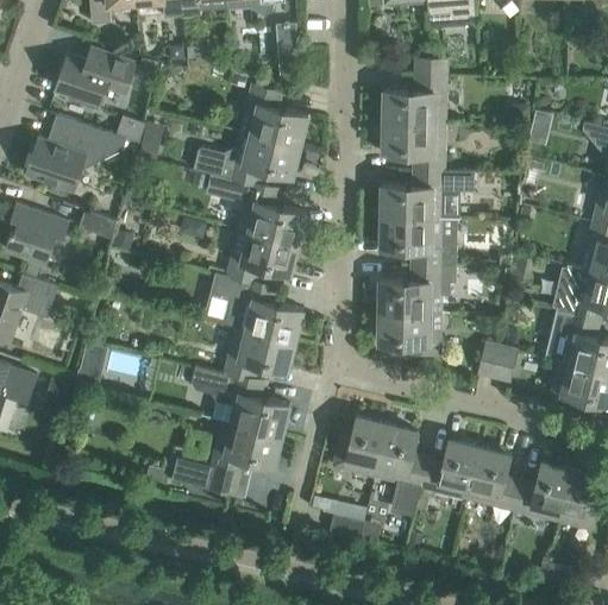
[(136,2),(135,0),(89,0),(92,24),(111,23),(110,5),(136,2)]
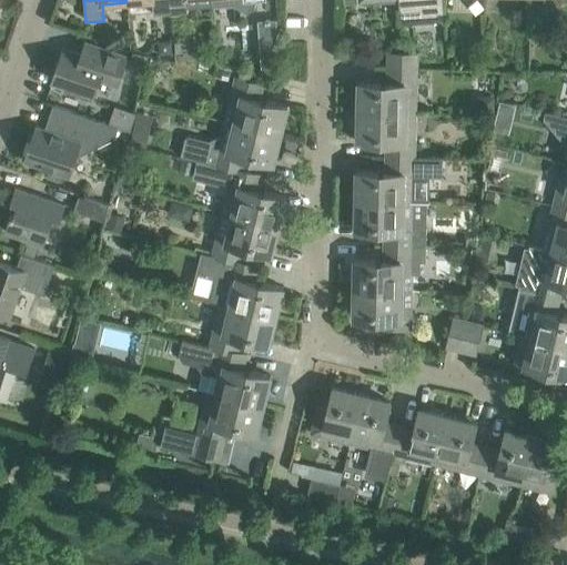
[(125,0),(127,2),(151,1),(152,17),(170,16),(169,0),(125,0)]
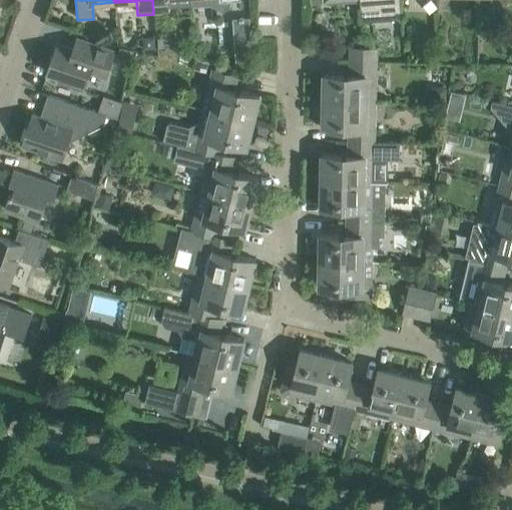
[(191,6),(190,0),(152,0),(153,14),(169,13),(168,9),(191,7),(191,6)]
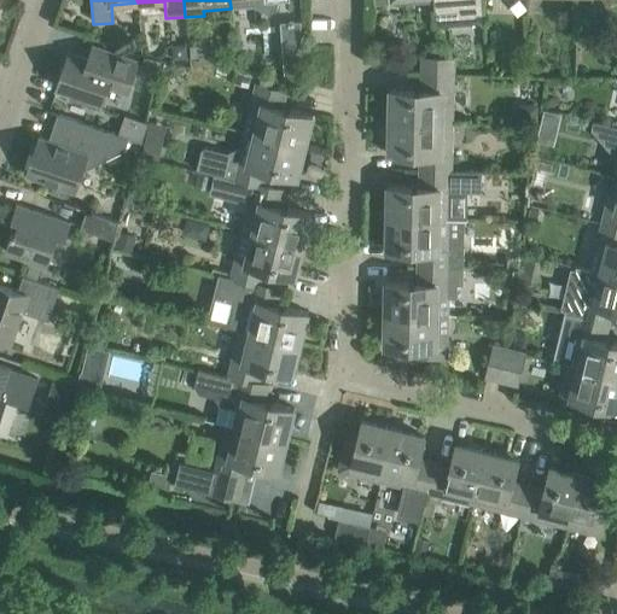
[(230,0),(231,7),(252,6),(254,10),(268,16),(273,10),(277,10),(277,4),(278,0),(230,0)]
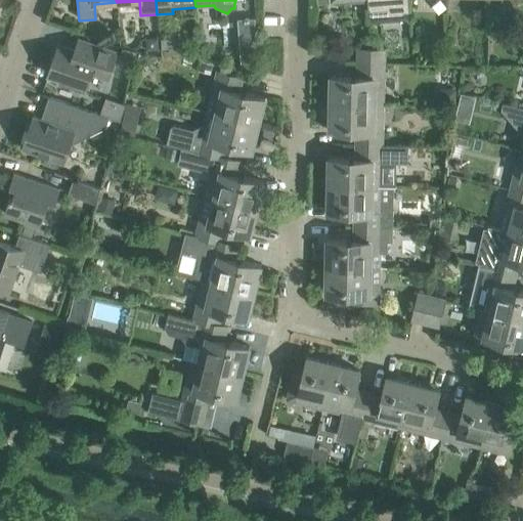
[(366,0),(367,1),(369,24),(409,20),(407,0),(366,0)]
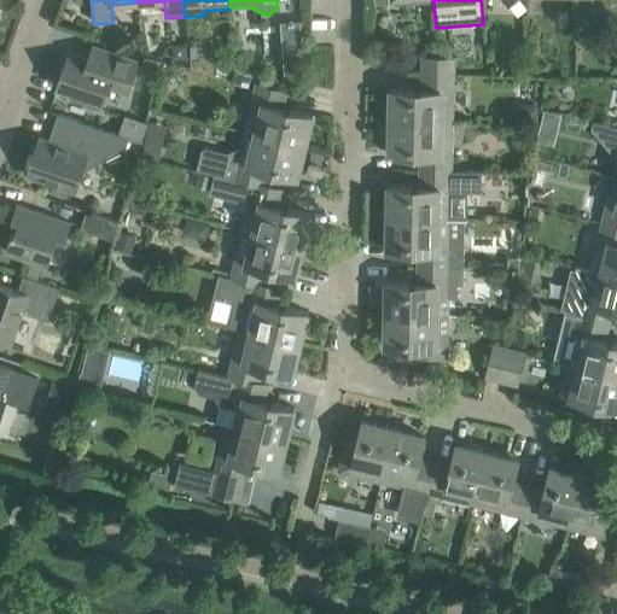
[(302,24),(281,27),(285,82),(302,85),(302,48),(302,24)]
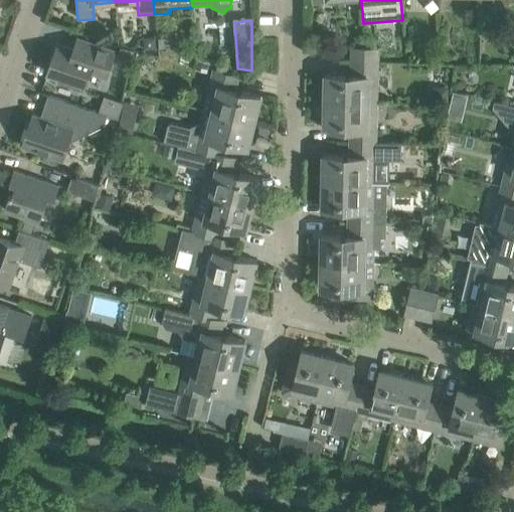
[(107,79),(115,54),(87,44),(82,55),(56,46),(46,76),(84,90),(91,73),(107,79)]
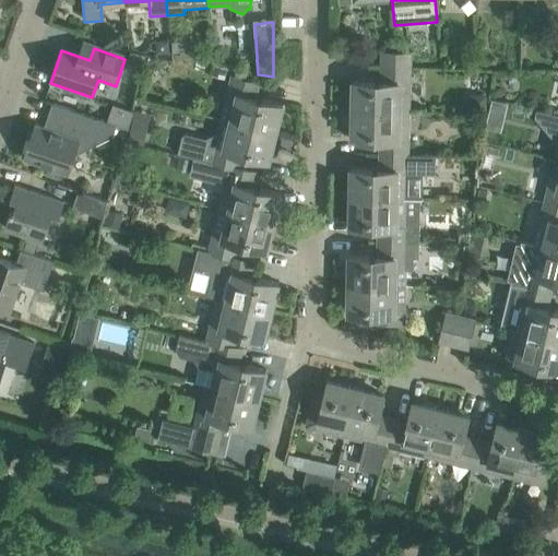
[(129,55),(123,71),(140,77),(144,58),(129,55)]
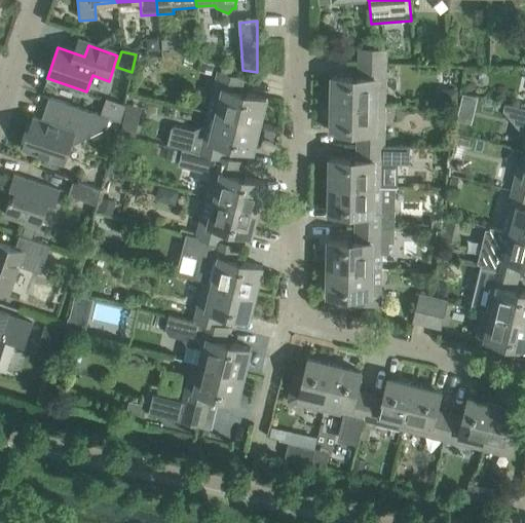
[(372,51),(359,51),(359,65),(385,65),(385,51),(372,51)]
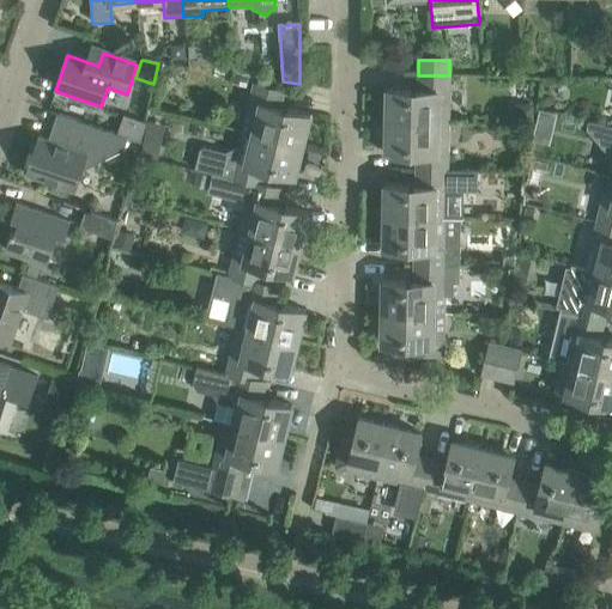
[(448,125),(448,77),(449,75),(418,75),(418,91),(387,91),(386,122),(448,125)]
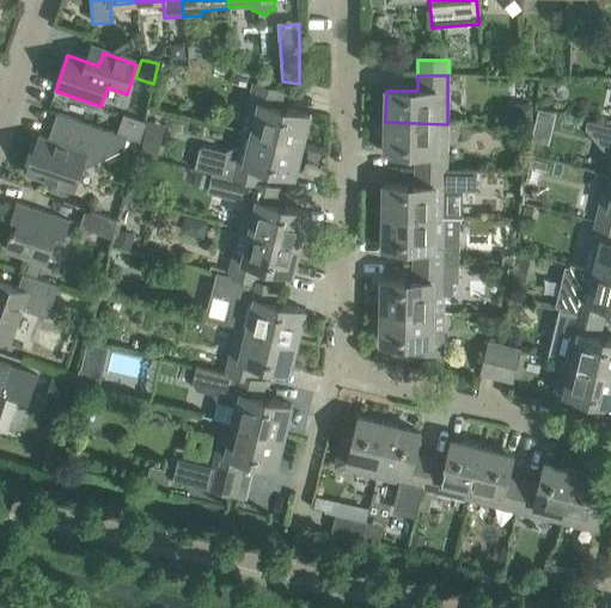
[(283,93),(260,87),(252,85),(245,115),(256,117),(251,135),(301,147),(309,116),(279,109),(283,93)]
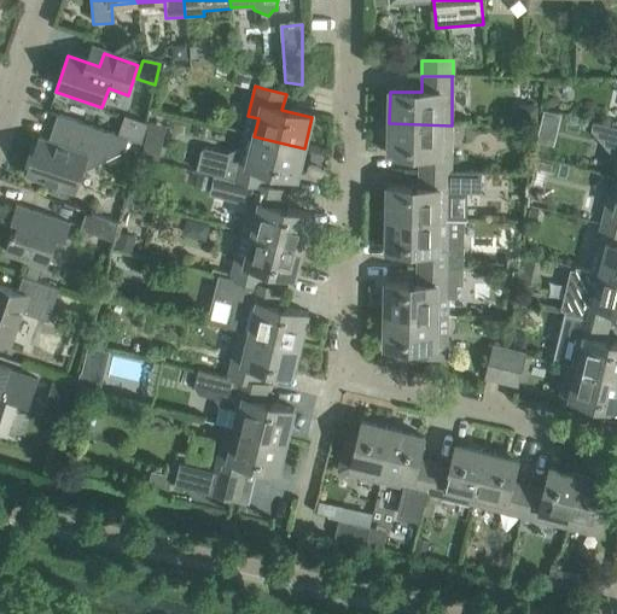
[(124,152),(124,151),(137,156),(140,145),(57,116),(48,142),(39,140),(25,177),(75,193),(81,173),(124,152)]
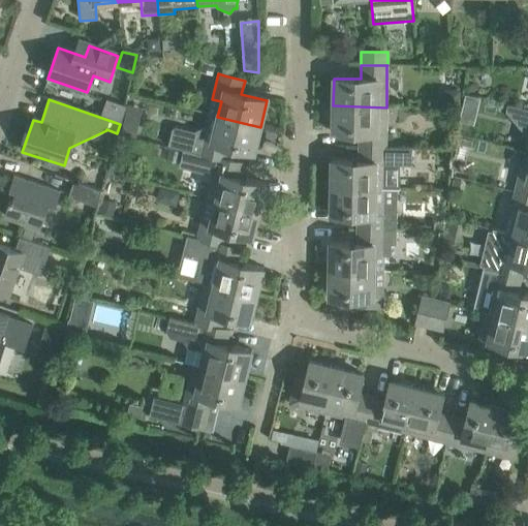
[(385,149),(386,107),(333,105),(333,133),(360,134),(359,148),(385,149)]
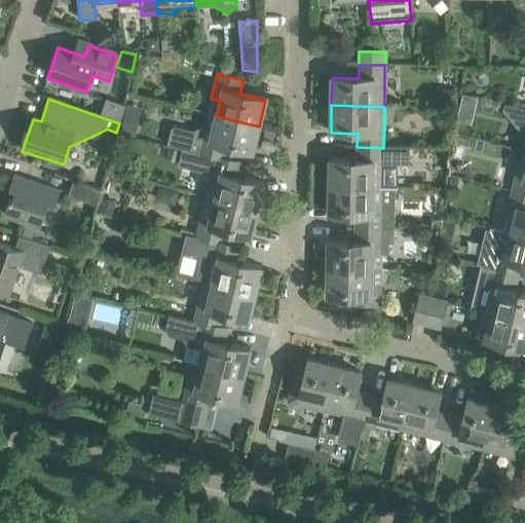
[(524,110),(503,106),(502,113),(524,138),(521,152),(524,153),(524,110)]
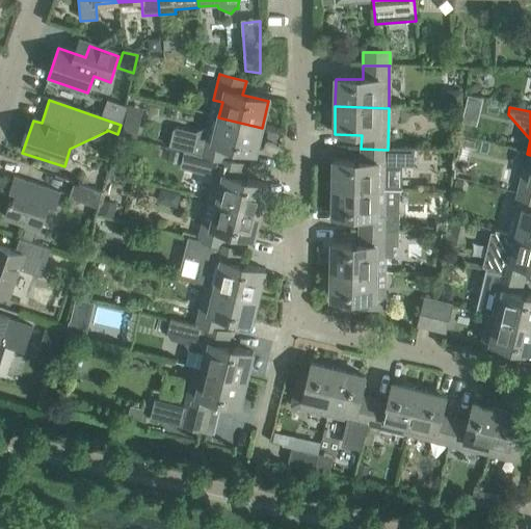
[(256,155),(262,128),(218,117),(215,132),(206,130),(197,134),(177,129),(173,130),(168,149),(217,160),(226,162),(227,161),(229,149),(256,155)]
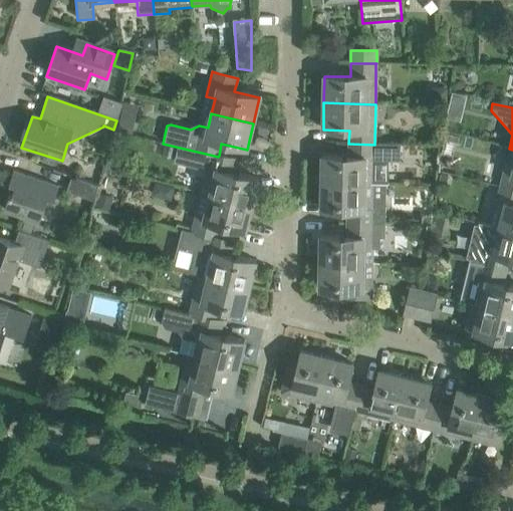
[(120,118),(117,132),(131,135),(134,121),(120,118)]
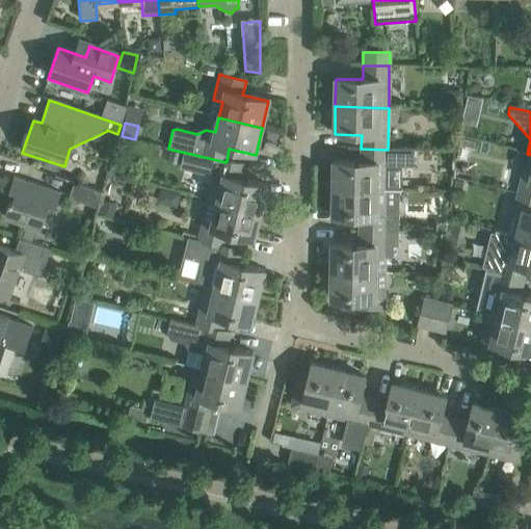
[(460,140),(459,147),(473,150),(474,143),(460,140)]
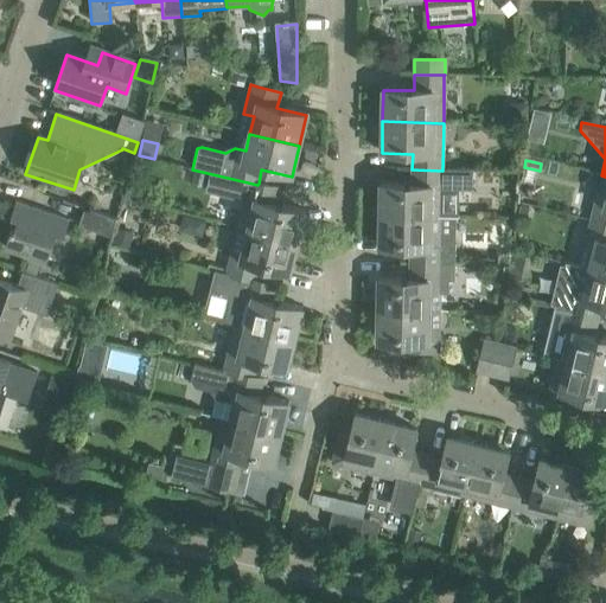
[(472,171),(442,171),(412,170),(412,185),(381,185),(380,216),(441,218),(441,193),(472,194),(472,171)]
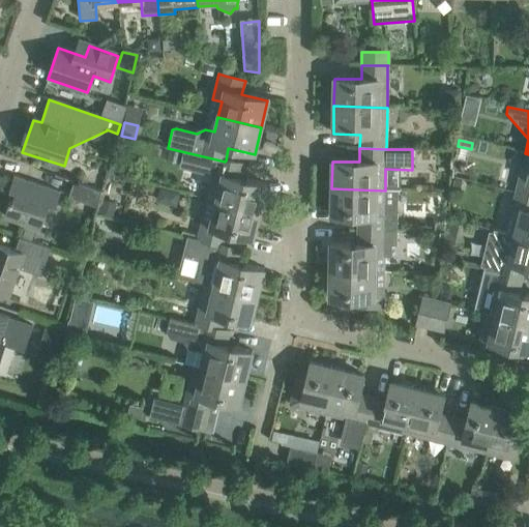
[(528,154),(525,153),(515,194),(528,197),(528,154)]
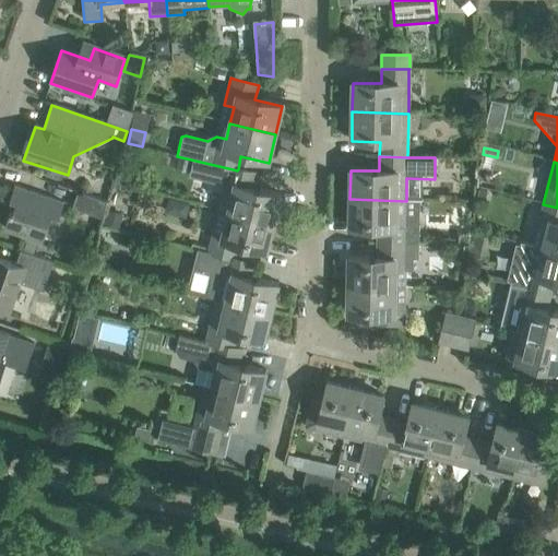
[(117,168),(114,184),(127,186),(130,172),(117,168)]
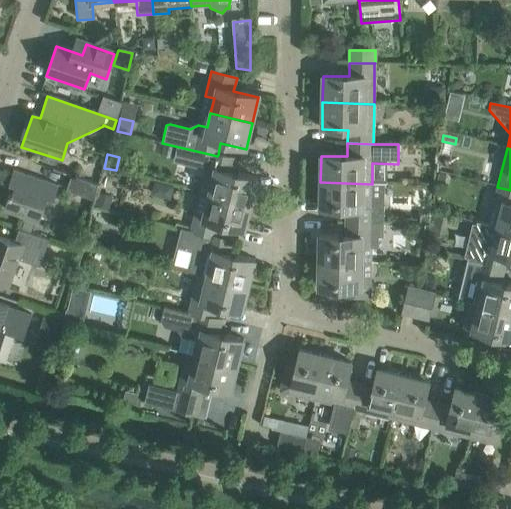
[(235,159),(218,155),(217,156),(209,154),(203,178),(212,180),(208,195),(250,205),(256,179),(231,173),(235,159)]
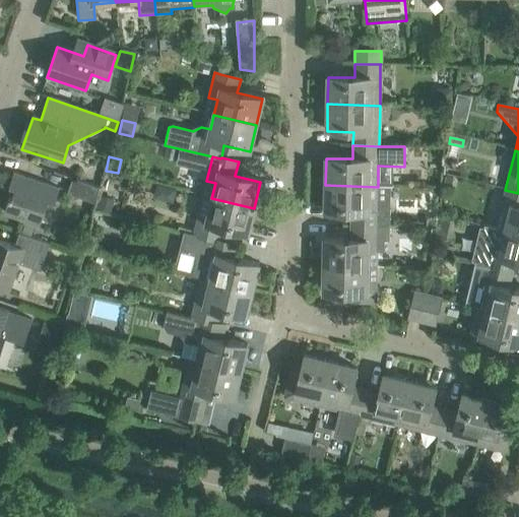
[(55,202),(59,190),(13,174),(9,187),(15,189),(12,196),(10,195),(3,213),(25,221),(35,224),(40,225),(48,200),(55,202)]
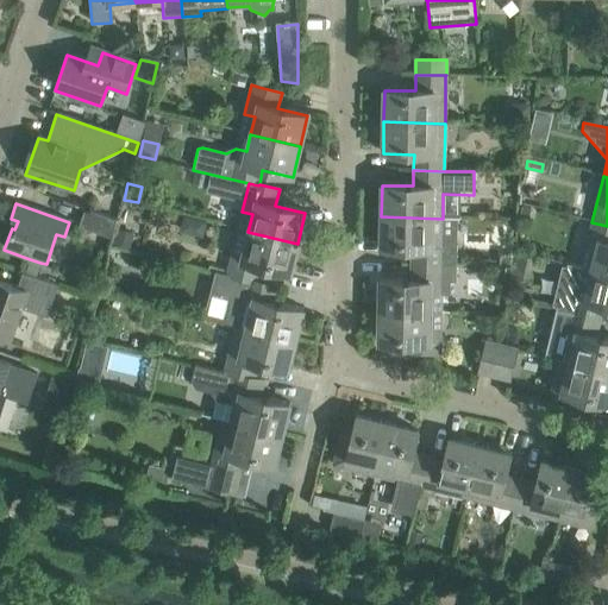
[(110,239),(116,221),(85,209),(79,228),(110,239)]
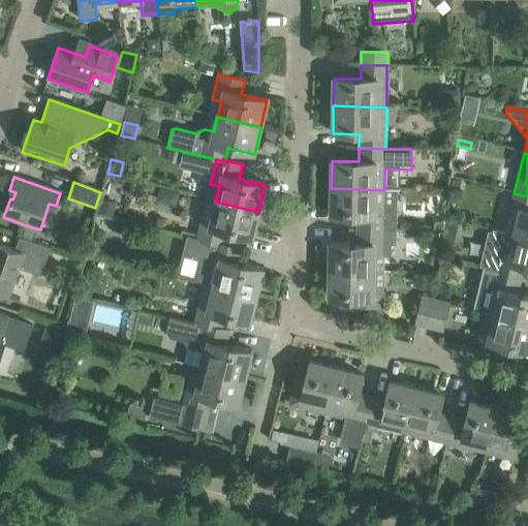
[(396,190),(384,190),(331,188),(331,216),(358,217),(356,230),(395,231),(396,190)]
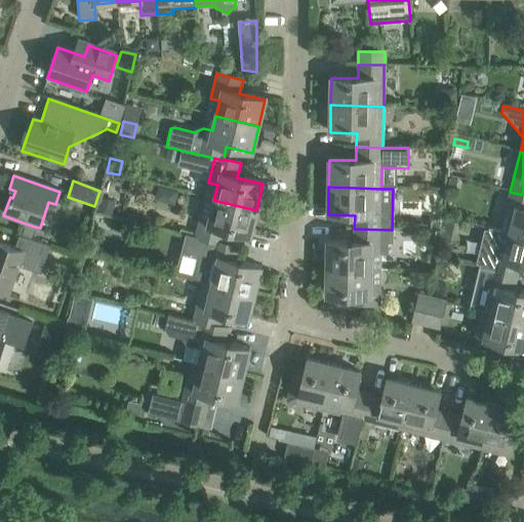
[(523,195),(510,192),(500,232),(523,237),(523,195)]
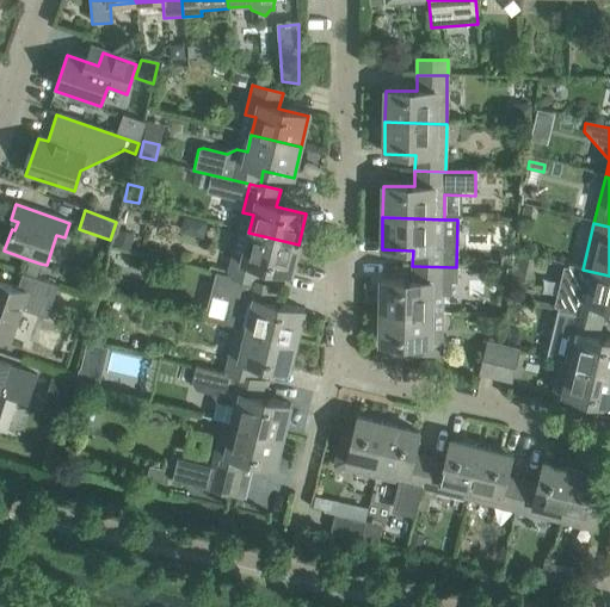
[(119,233),(116,247),(129,251),(133,236),(119,233)]
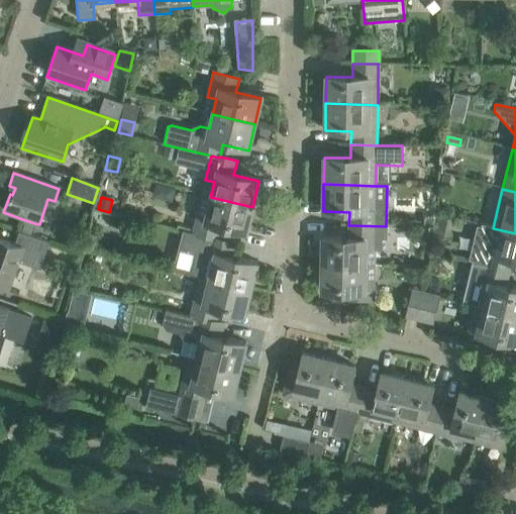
[(246,233),(252,207),(210,197),(207,211),(198,209),(192,233),(192,234),(209,238),(217,240),(218,239),(221,227),(246,233)]
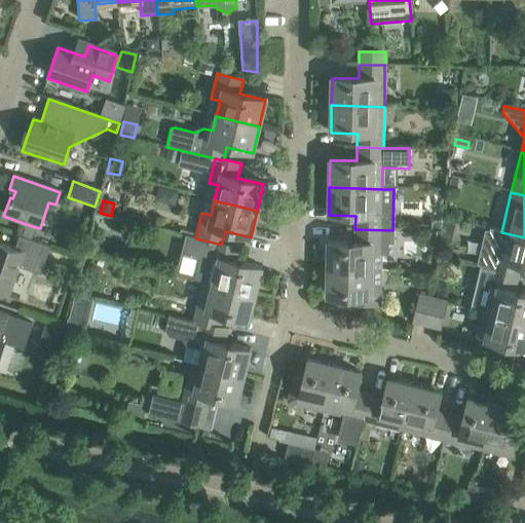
[(430,220),(430,230),(441,230),(441,220),(430,220)]
